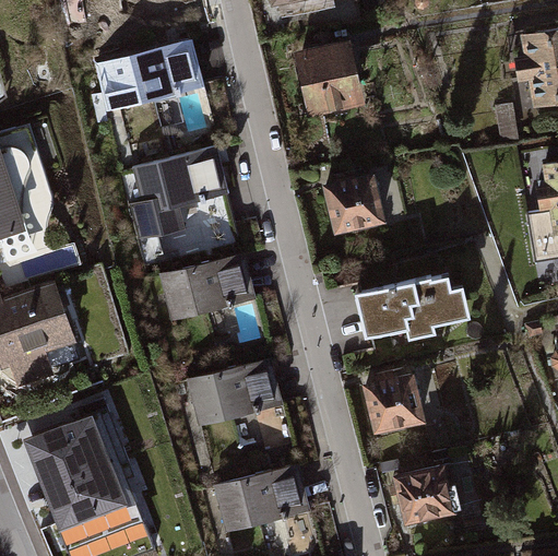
[(272,0),(274,14),(333,2),(332,0),(272,0)]
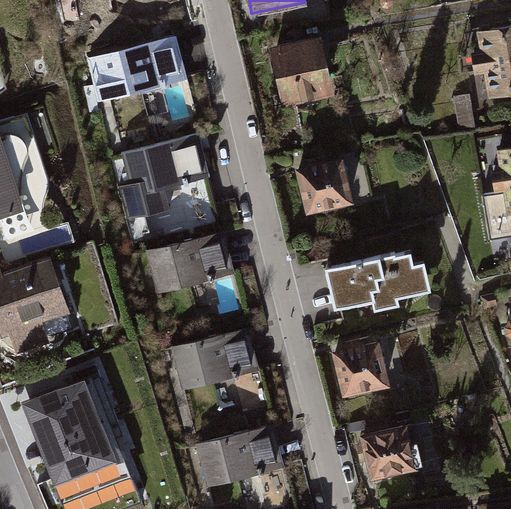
[(510,25),(475,30),(483,93),(510,89),(510,25)]
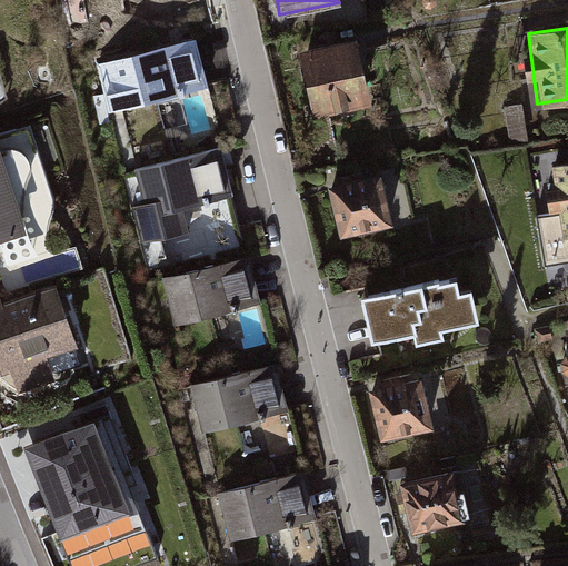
[(196,43),(115,61),(125,108),(206,90),(196,43)]
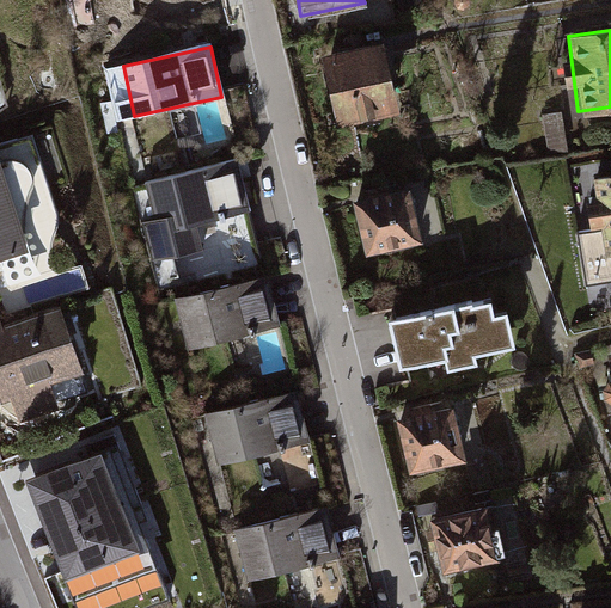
[(380,48),(319,59),(333,128),(392,118),(380,48)]
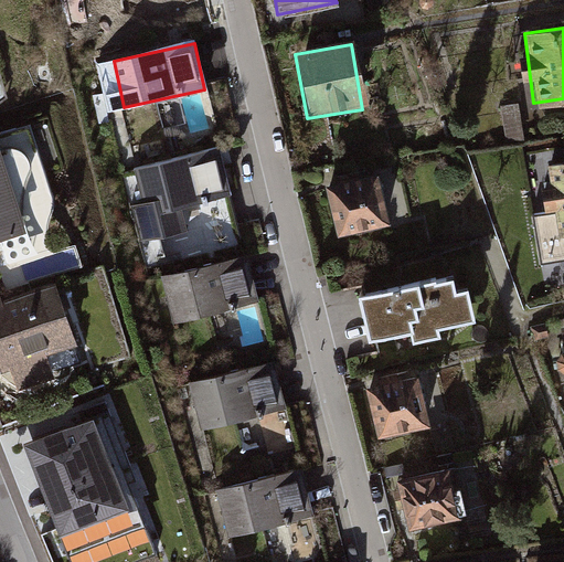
[(0,231),(25,223),(0,145),(0,231)]
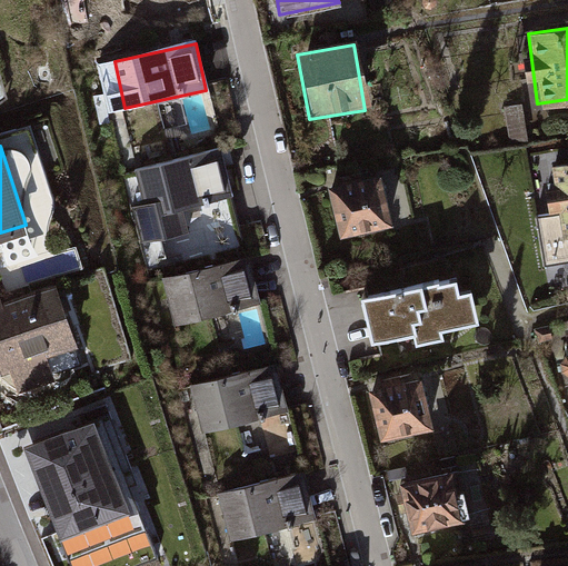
[(215,155),(136,171),(146,217),(223,201),(215,155)]
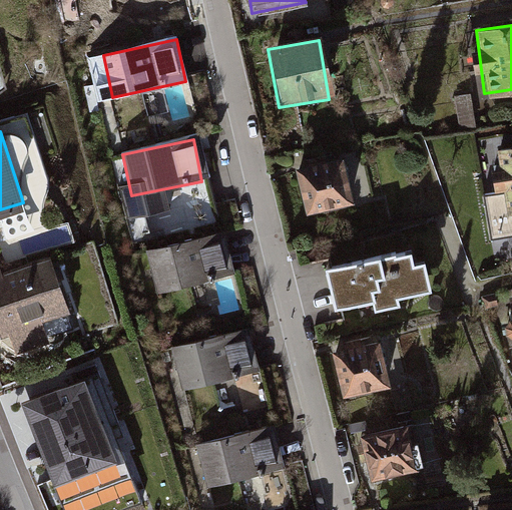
[(511,147),(501,148),(505,199),(489,201),(492,239),(511,236),(511,147)]
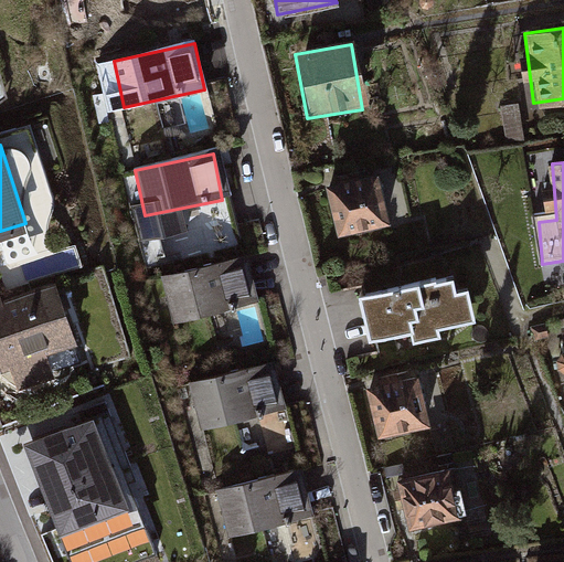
[(375,177),(327,186),(336,235),(384,226),(375,177)]
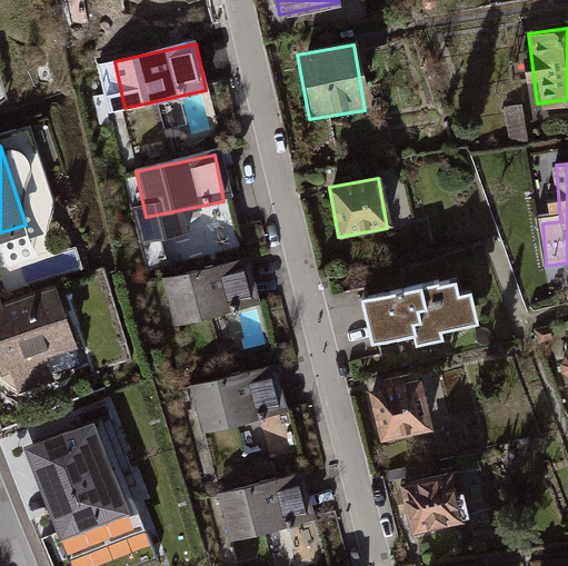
[(243,259),(165,278),(176,324),(255,305),(243,259)]
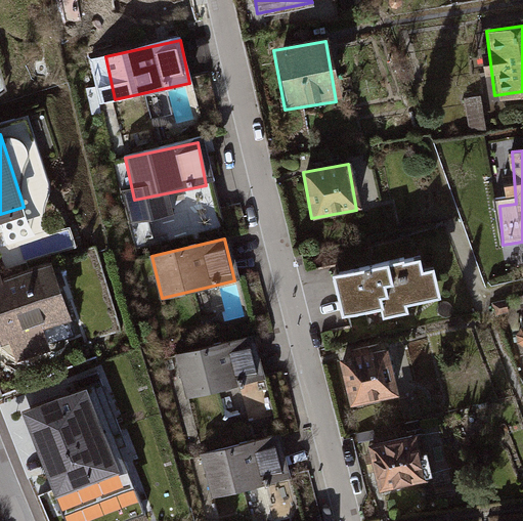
[(430,254),(331,277),(340,317),(439,294),(430,254)]
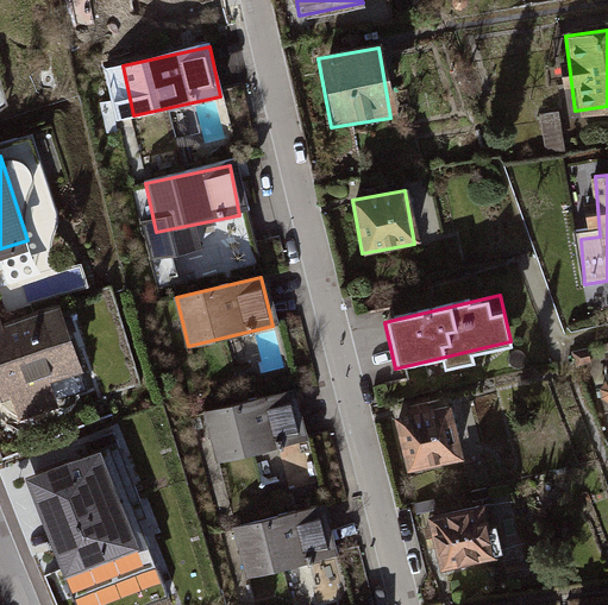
[(0,326),(0,420),(30,410),(25,395),(74,378),(52,314),(1,331),(0,326)]
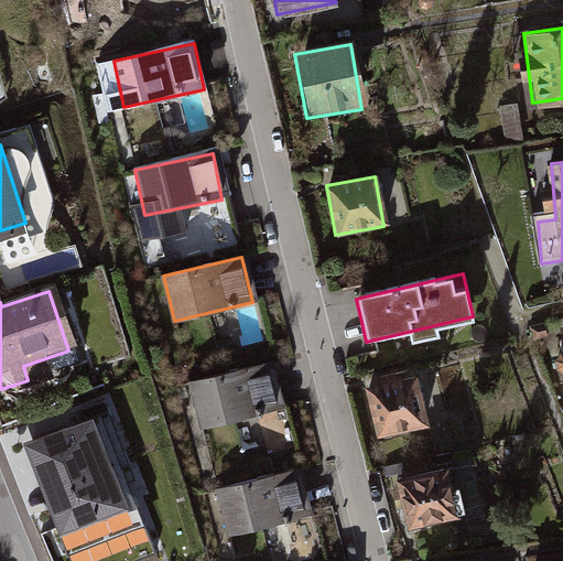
[(262,304),(244,309),(251,340),(270,335),(262,304)]
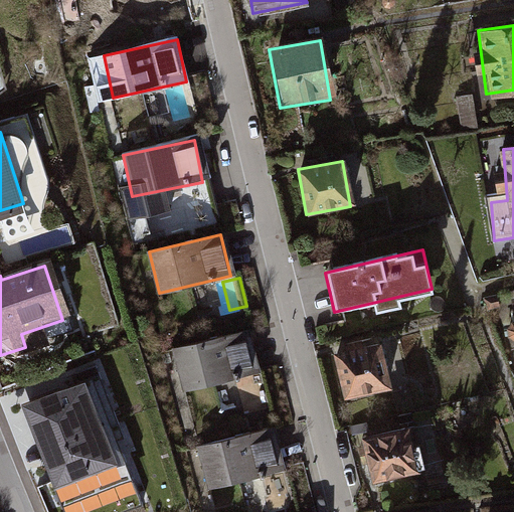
[(244,333),(172,350),(181,390),(254,374),(244,333)]
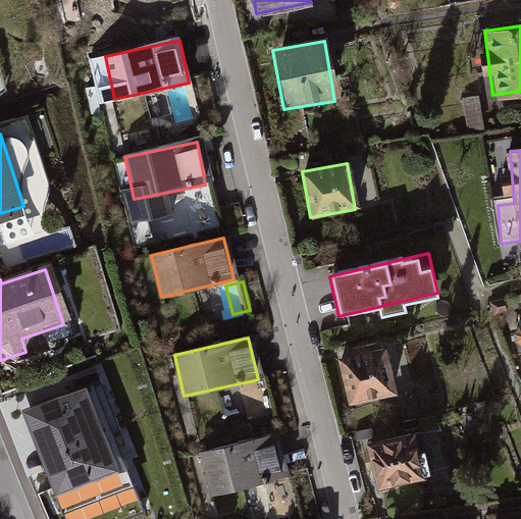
[(387,349),(340,360),(351,408),(399,397),(387,349)]
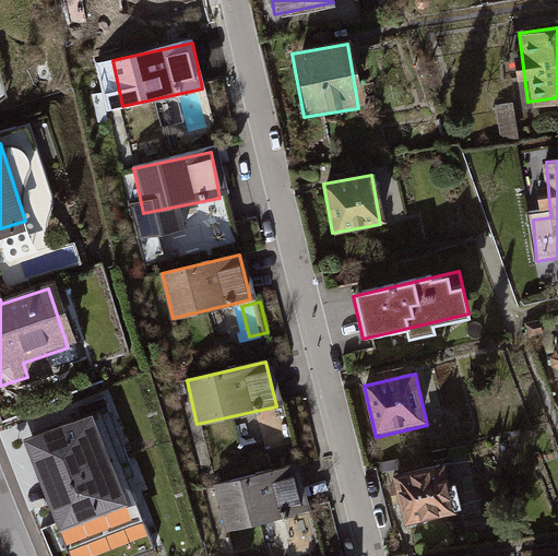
[(264,446),(295,441),(291,406),(260,411),(264,446)]
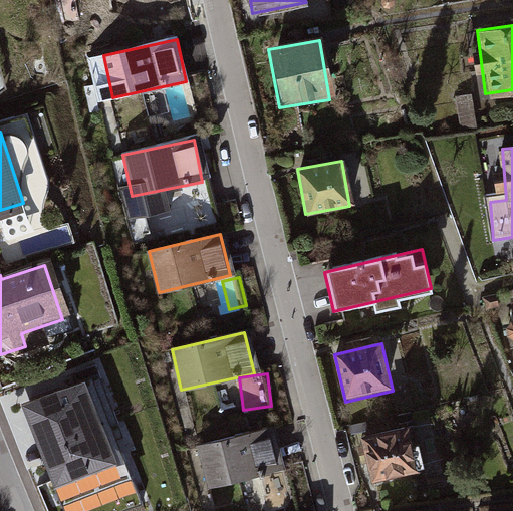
[(79,380),(26,402),(48,457),(101,436),(79,380)]
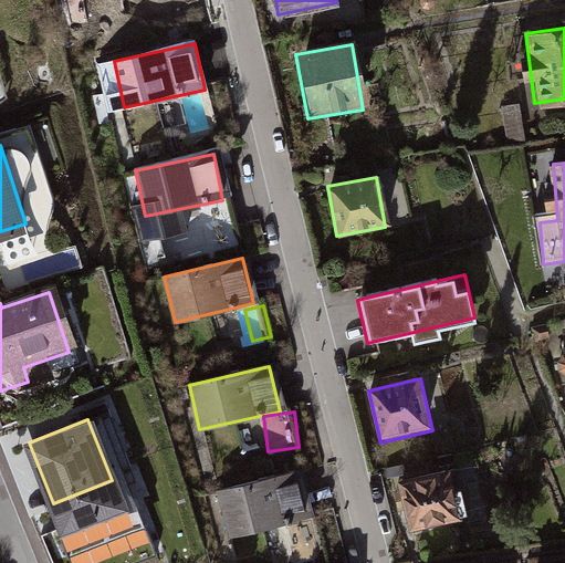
[(450,467),(394,481),(406,529),(462,513),(450,467)]
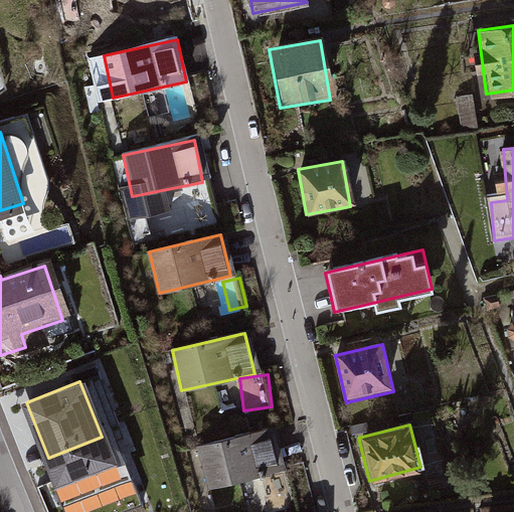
[(269,431),(196,447),(205,487),(278,470),(269,431)]
